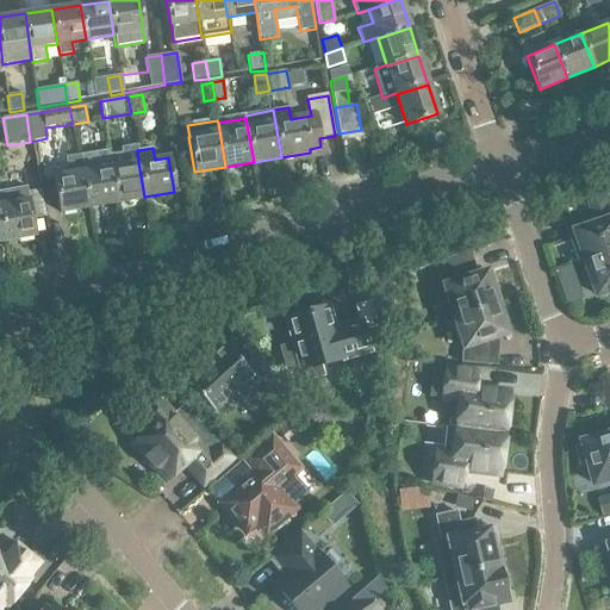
[(80,155),(78,156),(87,207),(117,201),(110,155),(109,150),(80,155)]
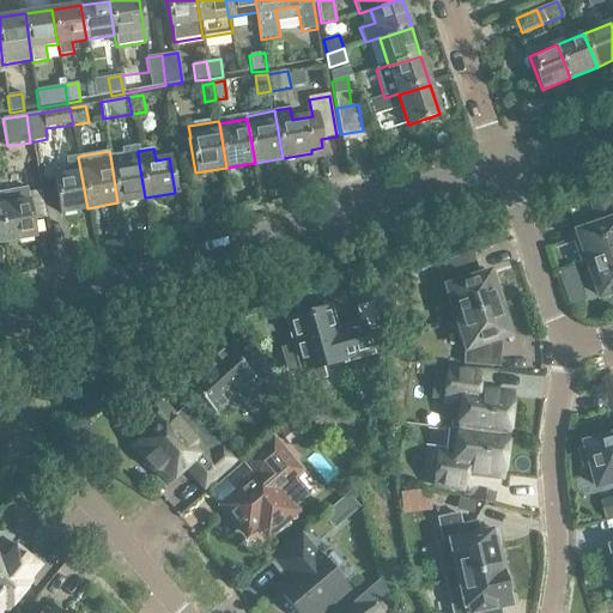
[(110,156),(117,202),(145,198),(139,163),(126,165),(125,153),(110,156)]
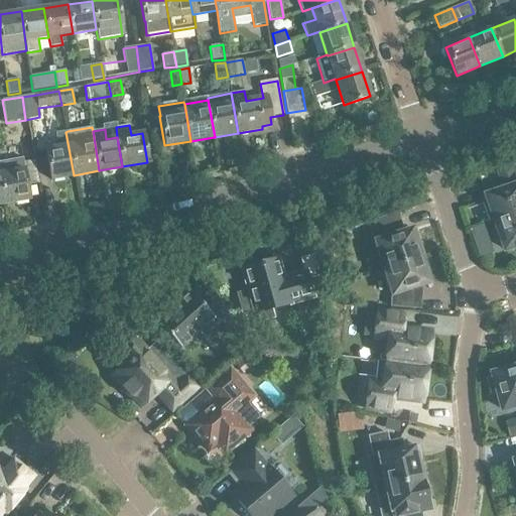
[(49,179),(74,175),(66,132),(55,133),(58,147),(44,149),(49,179)]
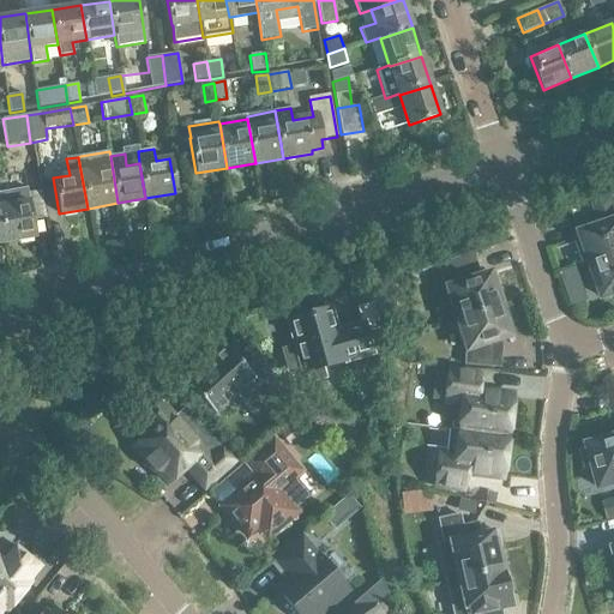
[(0,193),(0,220),(4,242),(34,238),(25,190),(12,192),(0,193)]
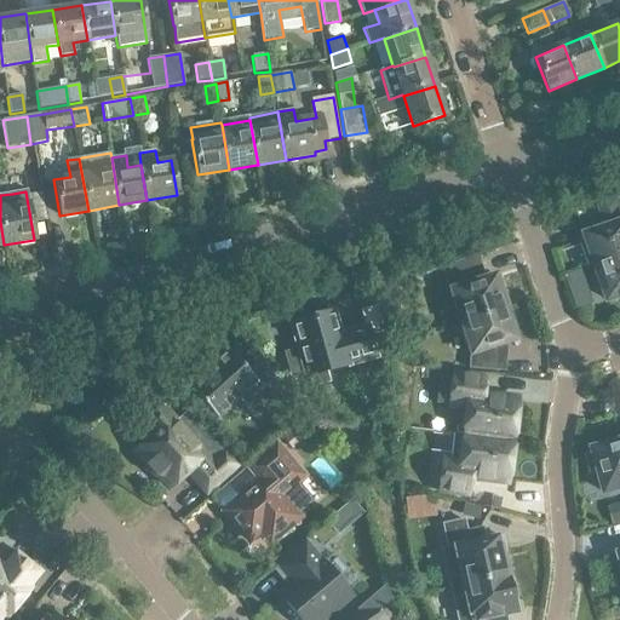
[(590,265),(593,264),(596,270),(619,260),(619,213),(616,202),(601,208),(608,229),(586,236),(587,237),(581,239),(590,265)]
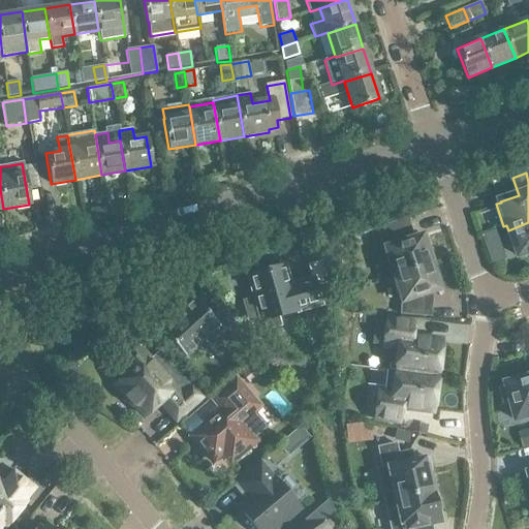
[(383,248),(393,276),(431,263),(430,261),(433,260),(429,248),(427,249),(423,236),(413,239),(407,219),(383,227),(386,239),(382,241),(385,248),(383,248)]
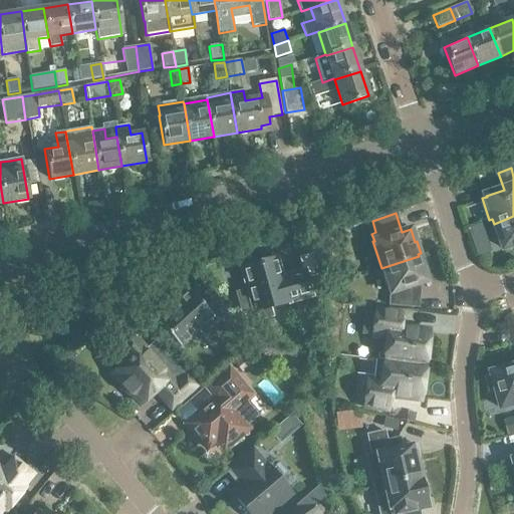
[(513,247),(513,216),(494,224),(497,235),(500,234),(505,251),(513,247)]
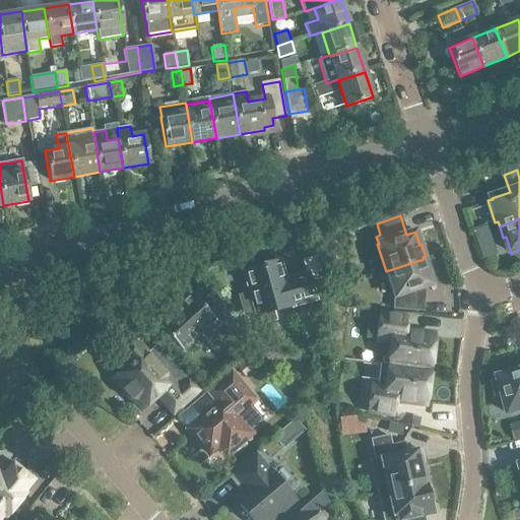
[(425,262),(424,259),(386,271),(394,299),(393,310),(423,312),(424,297),(420,297),(421,289),(433,286),(429,273),(431,272),(428,261),(425,262)]
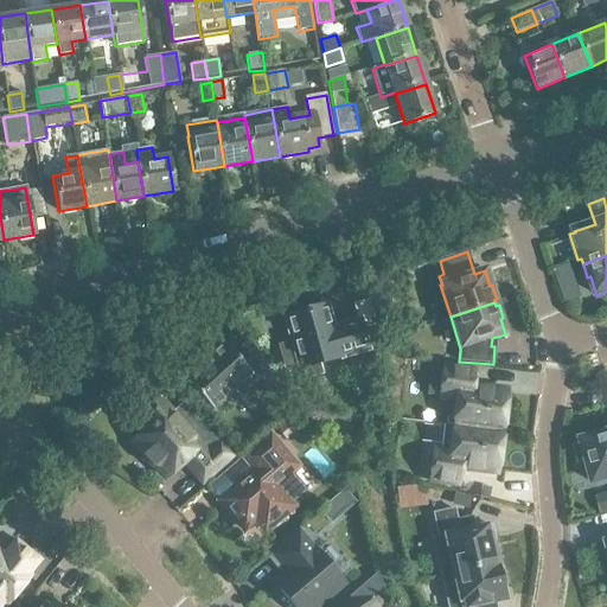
[(340,358),(368,351),(359,321),(340,326),(342,328),(332,331),(325,306),(283,318),(299,371),(302,370),(305,379),(320,375),(318,365),(340,359),(340,358)]
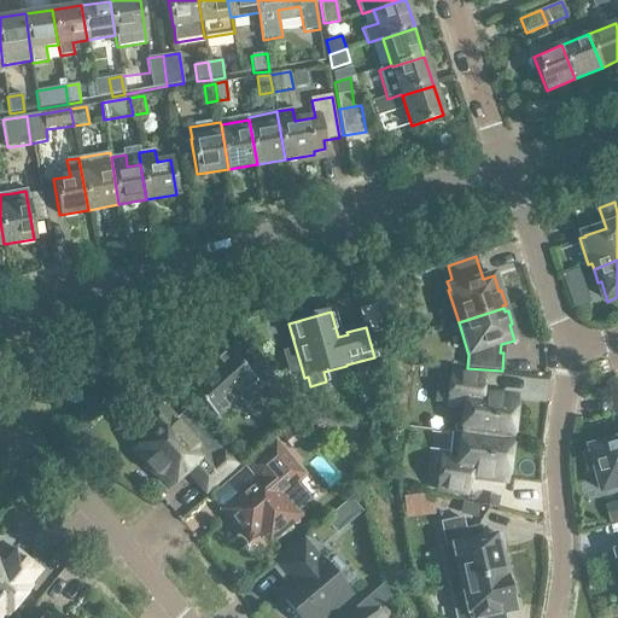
[(237,398),(243,404),(260,390),(266,397),(277,388),(258,355),(243,368),(226,350),(186,386),(215,419),(237,398)]
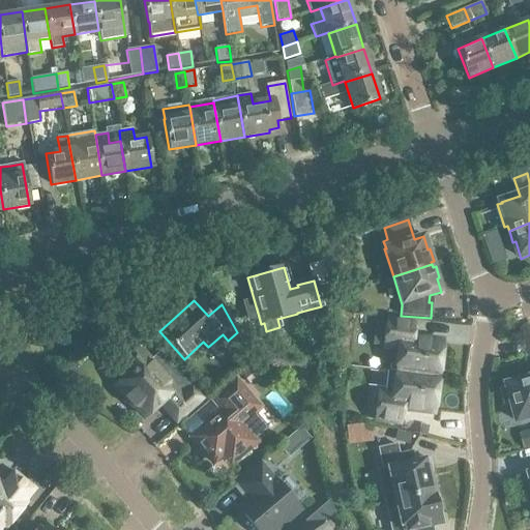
[(391,347),(388,372),(438,379),(442,344),(412,340),(414,325),(388,322),(385,347),(391,347)]
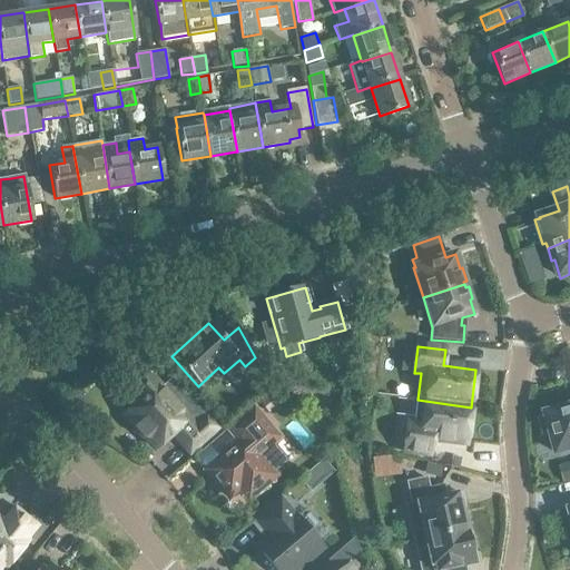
[(161,363),(157,366),(164,373),(167,370),(161,363)]
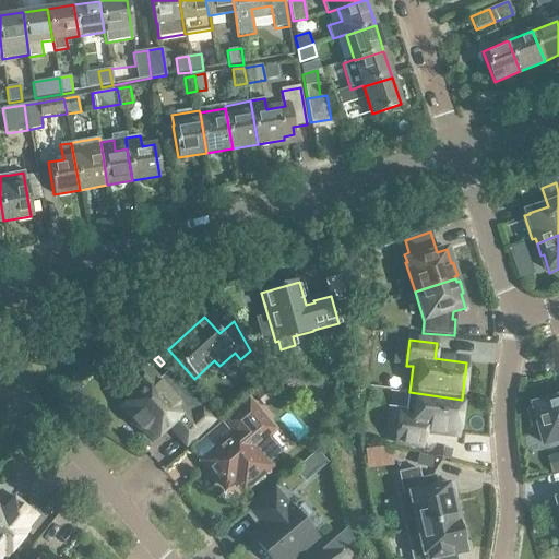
[(166,377),(157,383),(146,370),(130,385),(138,394),(121,408),(132,420),(130,423),(138,431),(140,429),(151,441),(168,425),(175,432),(173,433),(185,447),(212,421),(201,408),(200,409),(201,411),(198,414),(192,409),(194,407),(166,377)]
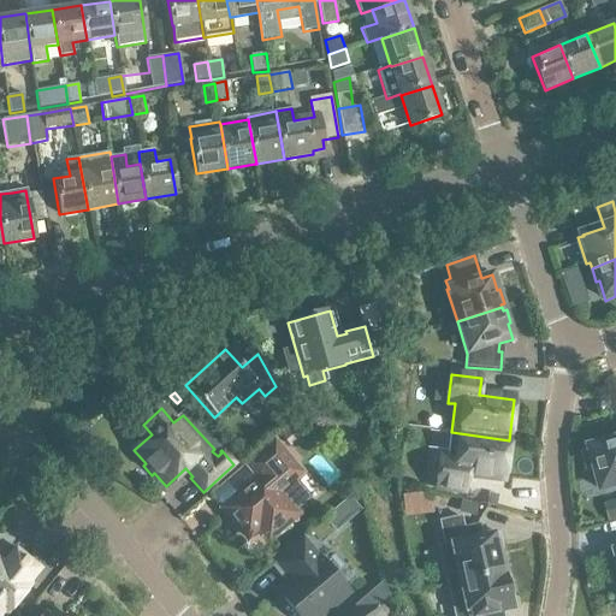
[(290,446),(306,433),(297,422),(282,437),(290,446)]
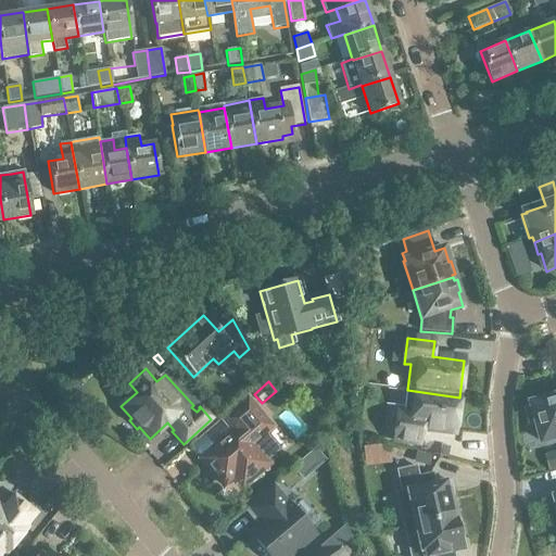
[(455,431),(459,397),(407,390),(404,415),(397,414),(394,440),(420,443),(422,428),(455,431)]
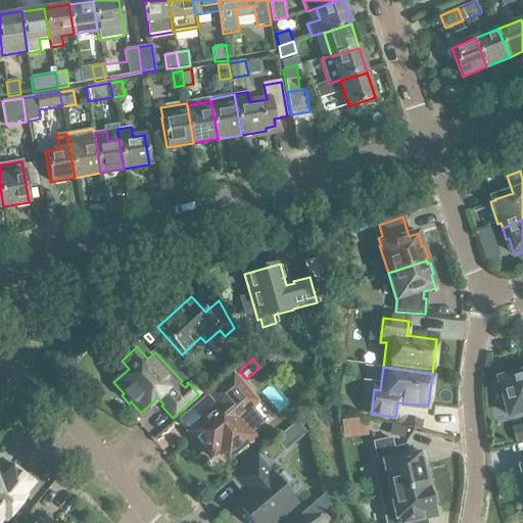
[(512,416),(522,413),(522,372),(522,373),(521,373),(502,379),(502,382),(493,384),(498,399),(507,397),(512,416)]
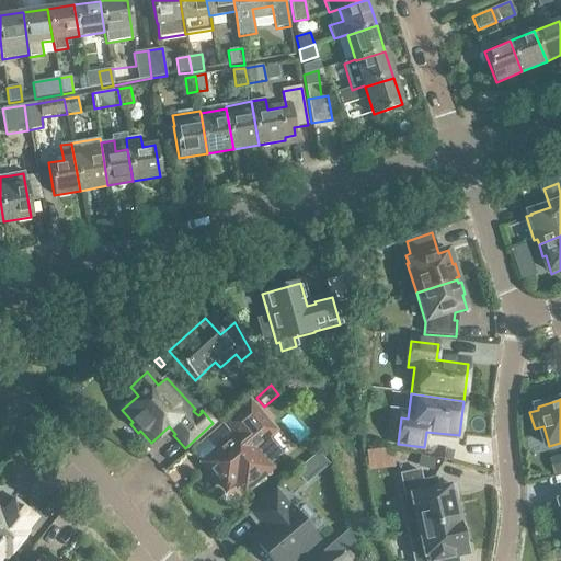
[(236,435),(203,464),(219,483),(237,468),(252,485),(271,469),(267,466),(282,454),(267,437),(274,432),(250,403),(226,424),(236,435)]
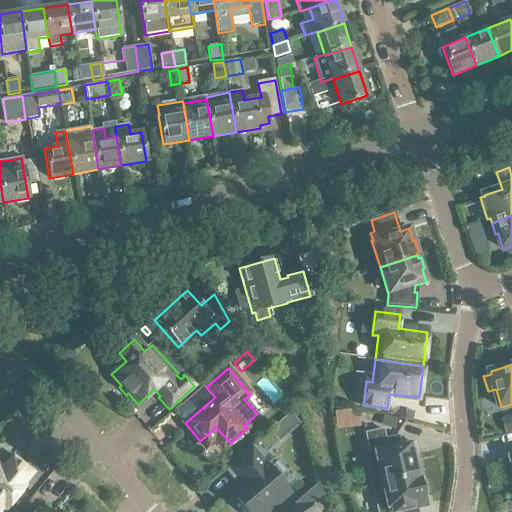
[(269,431),(279,443),(301,424),(290,412),(269,431)]
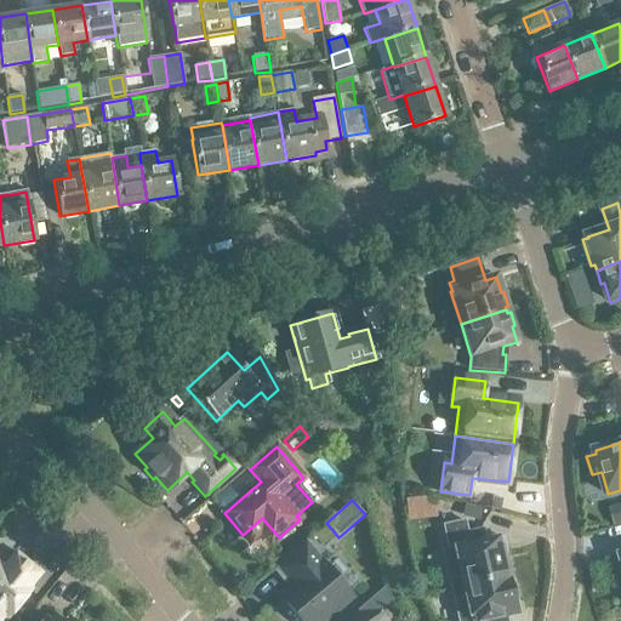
[(443,552),(451,590),(507,577),(502,554),(506,554),(502,539),(482,542),(479,531),(467,534),(463,522),(443,527),(448,551),(443,552)]
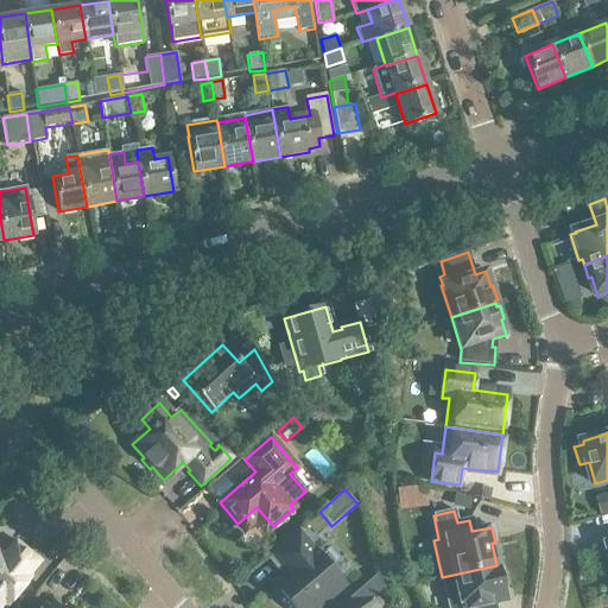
[(315,552),(312,555),(297,537),(274,557),(289,575),(273,587),(291,607),(315,607),(342,586),(315,552)]
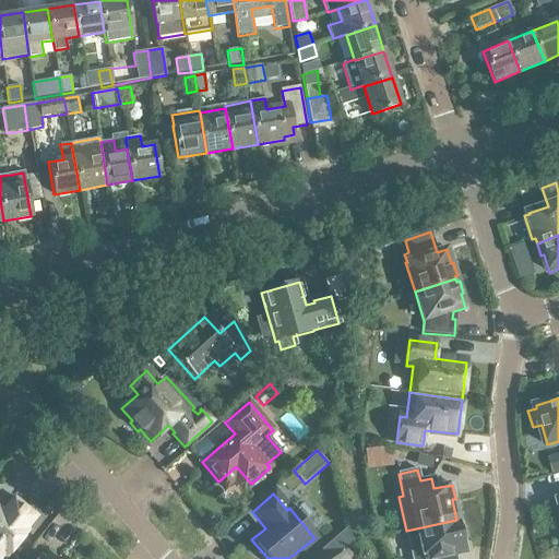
[(33,518),(12,501),(1,514),(0,512),(0,557),(1,556),(3,558),(24,533),(22,531),(33,518)]
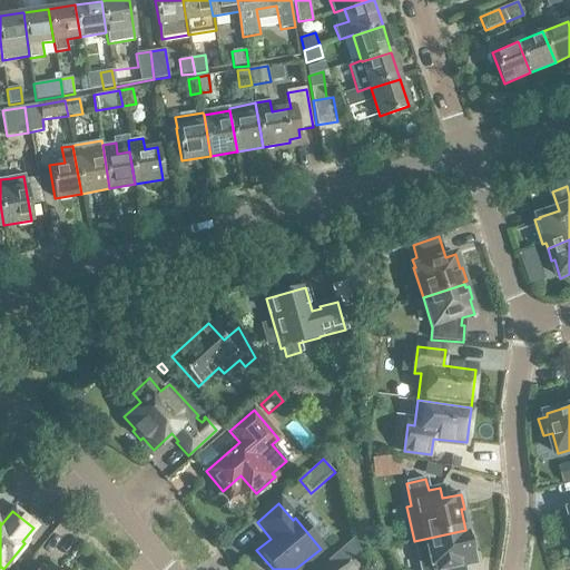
[(465,530),(414,541),(420,569),(464,569),(464,567),(473,564),(471,556),(474,554),(471,536),(467,536),(465,530)]
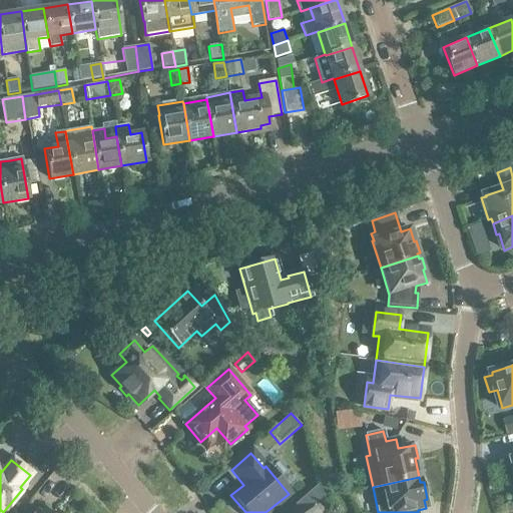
[(302,512),(305,512),(325,496),(319,484),(295,505),(302,512)]
